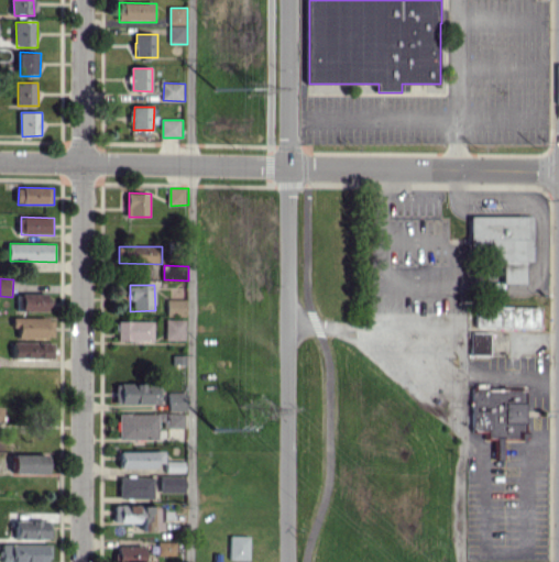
[(48,295),(20,294),(20,311),(48,312),(48,295)]
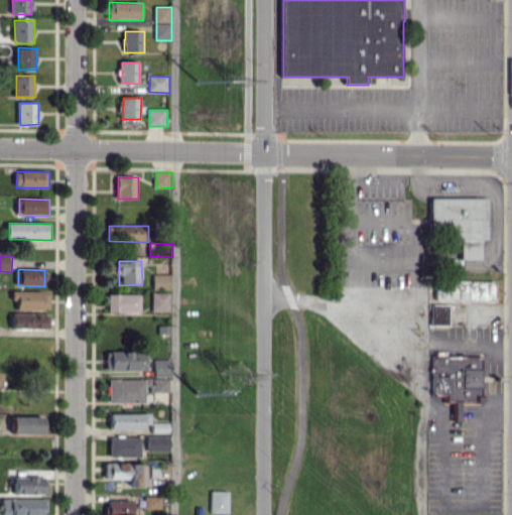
[(172,290),(172,275),(155,275),(155,290),(172,290)]
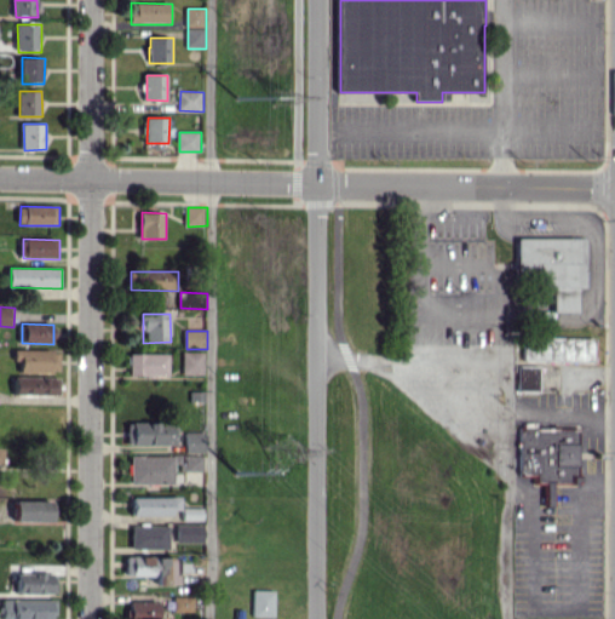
[(597,362),(597,339),(524,338),(524,361),(597,362)]
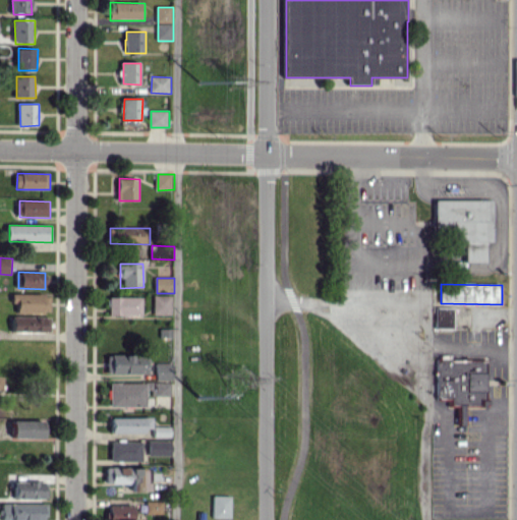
[(13,294),(13,303),(18,303),(18,313),(51,313),(52,295),(13,294)]
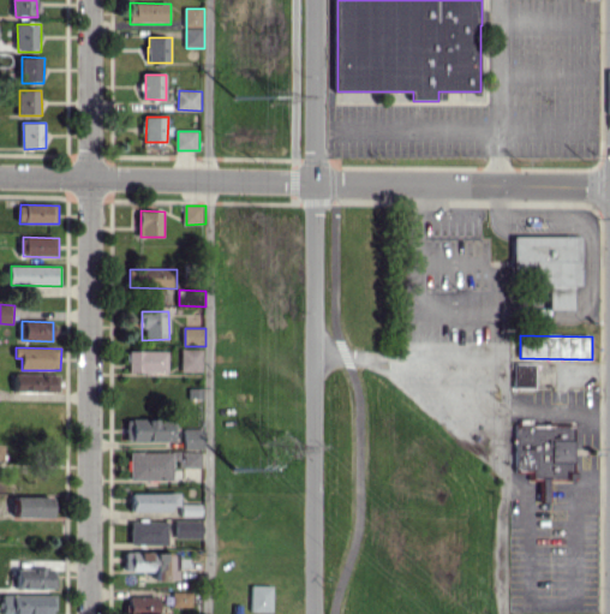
[(184,371),(204,371),(205,350),(184,350),(184,371)]
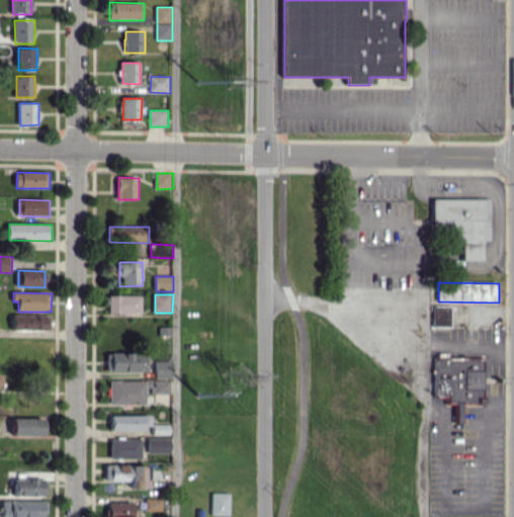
[(143,296),(110,295),(109,314),(143,315),(143,296)]
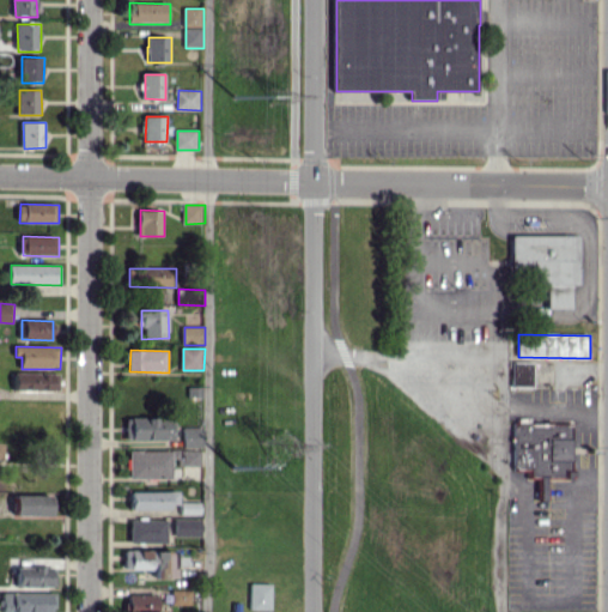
[(514,387),(534,388),(535,363),(515,363),(514,387)]
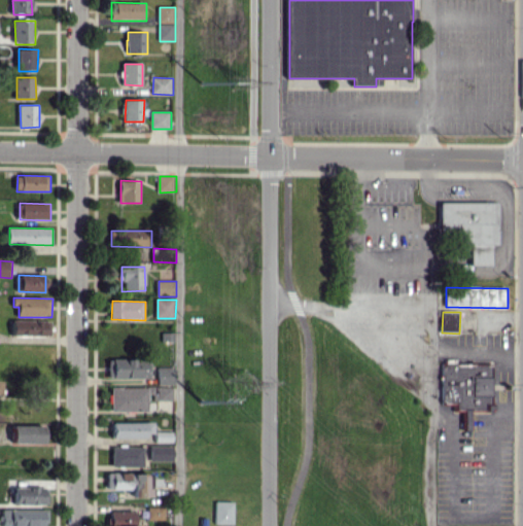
[(13,337),(51,337),(51,321),(14,321),(13,337)]
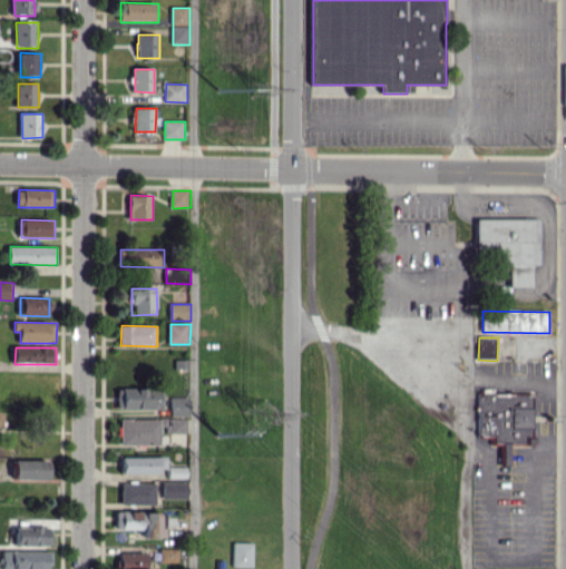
[(119,410),(160,411),(162,390),(119,389),(119,410)]
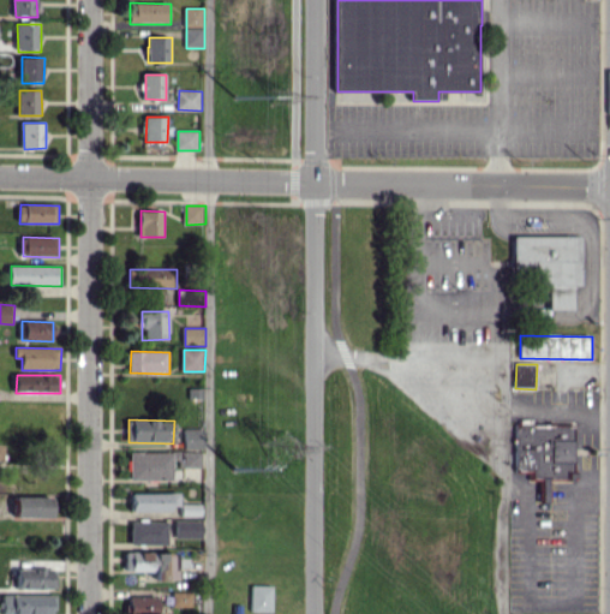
[(518,472),(531,472),(532,482),(574,481),(574,425),(518,427),(518,472)]
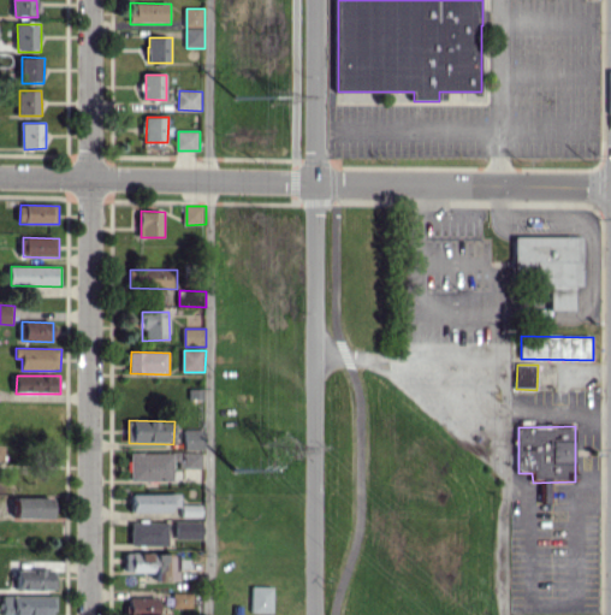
[(207,450),(207,430),(187,430),(188,450),(207,450)]
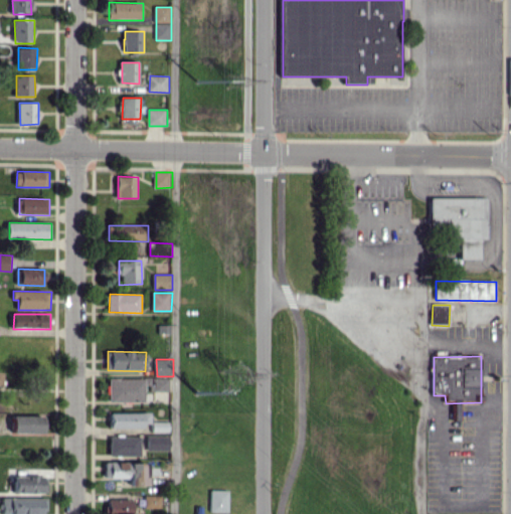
[(110,379),(111,402),(147,402),(146,392),(171,391),(171,378),(110,379)]
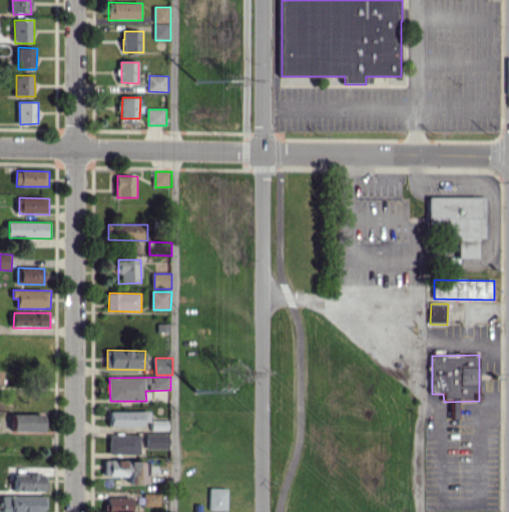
[(111,412),(111,427),(144,427),(144,421),(151,421),(151,411),(111,412)]
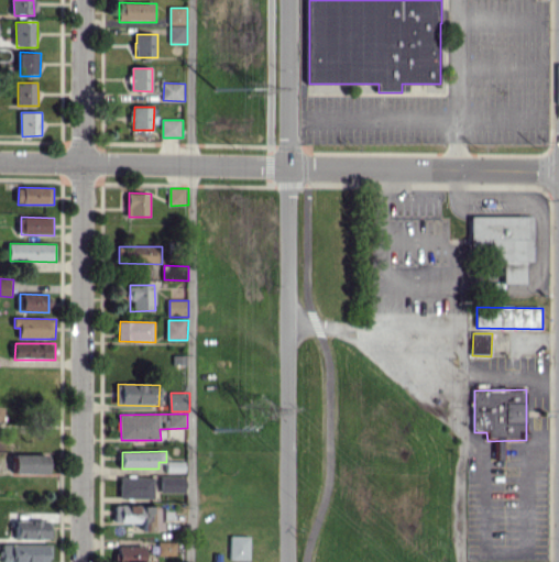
[(48,454),(15,455),(17,474),(50,473),(48,454)]
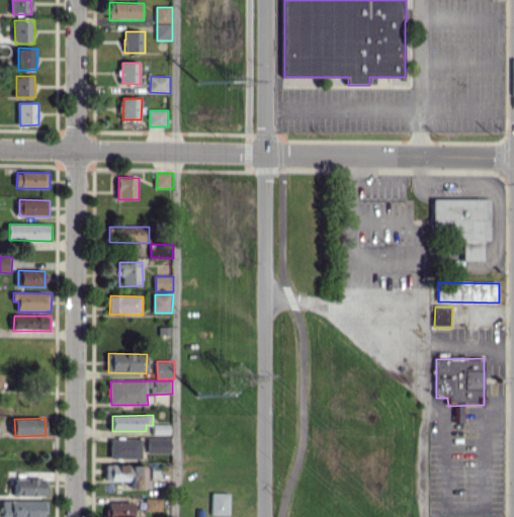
[(172,438),(149,438),(149,454),(173,453),(172,438)]
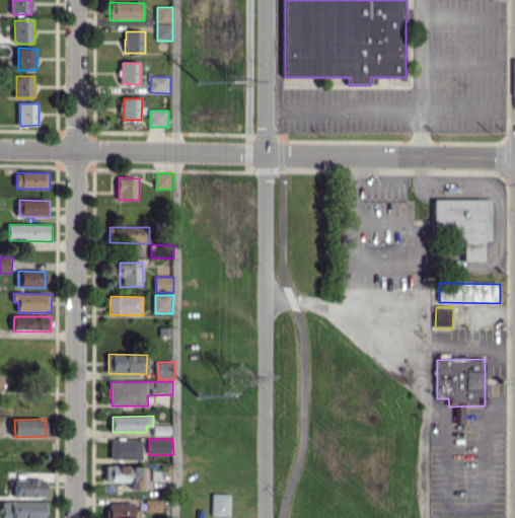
[(112,460),(143,460),(143,440),(112,440),(112,460)]
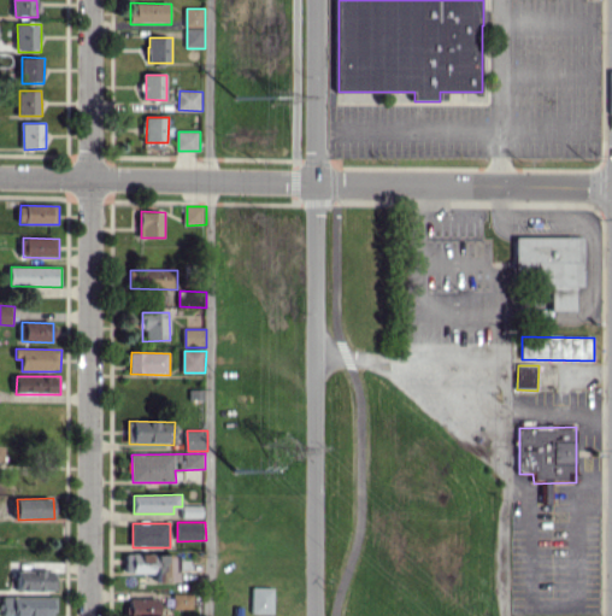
[(128,574),(157,574),(157,582),(178,582),(178,570),(188,570),(188,561),(178,561),(178,555),(128,555),(128,574)]
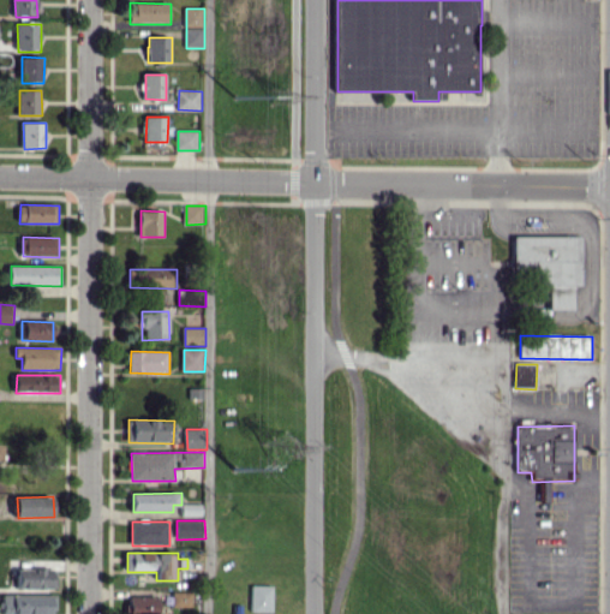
[(57,590),(57,570),(19,570),(19,590),(57,590)]
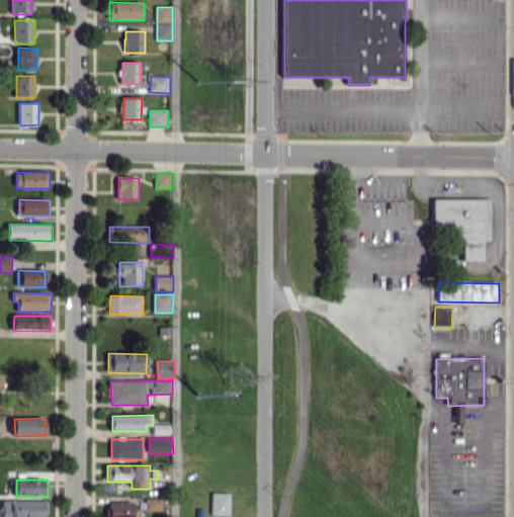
[(164,512),(164,499),(148,499),(148,511),(164,512)]
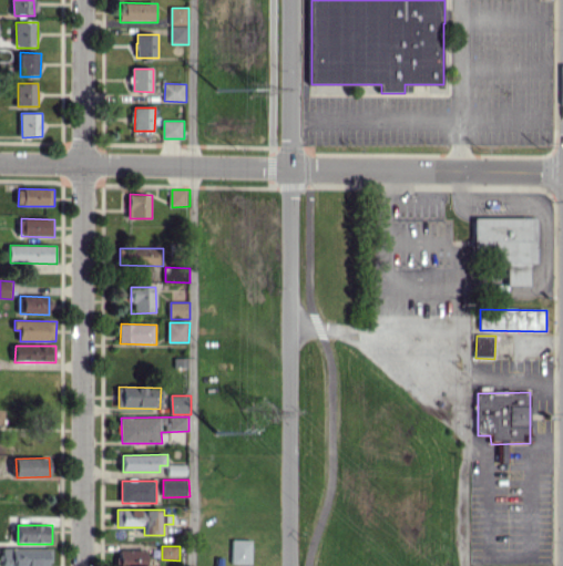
[(51,565),(52,549),(4,548),(4,565),(51,565)]
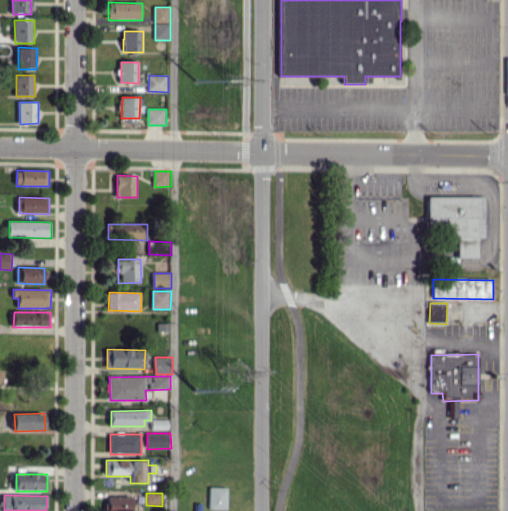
[(133,510),(134,498),(111,497),(110,510),(133,510)]
